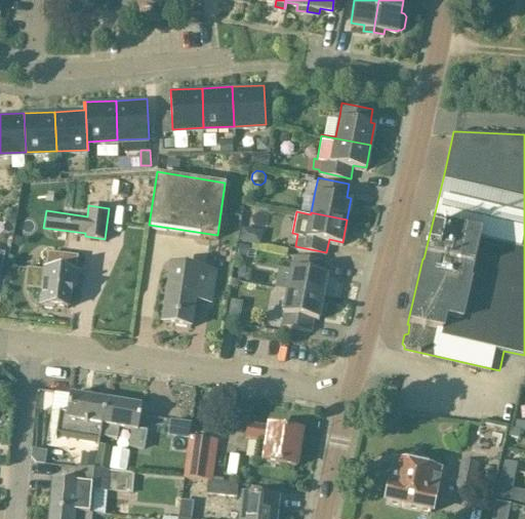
[(48,249),(46,266),(44,266),(40,302),(68,305),(69,294),(71,295),(72,284),(77,285),(78,270),(76,270),(78,253),(48,249)]
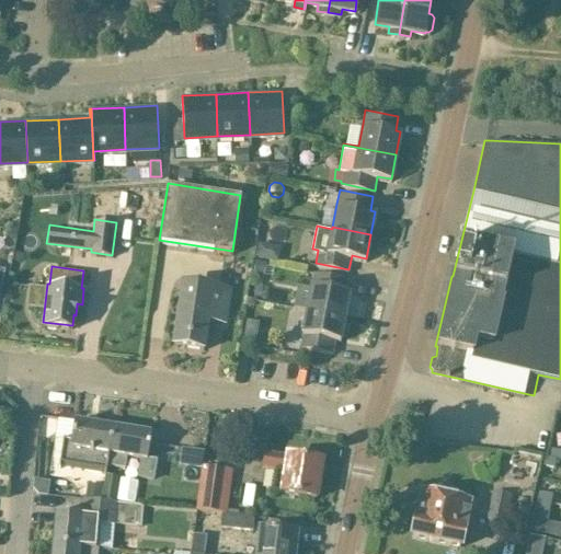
[(315,269),(311,284),(307,308),(345,314),(350,291),(344,290),(347,276),(315,269)]
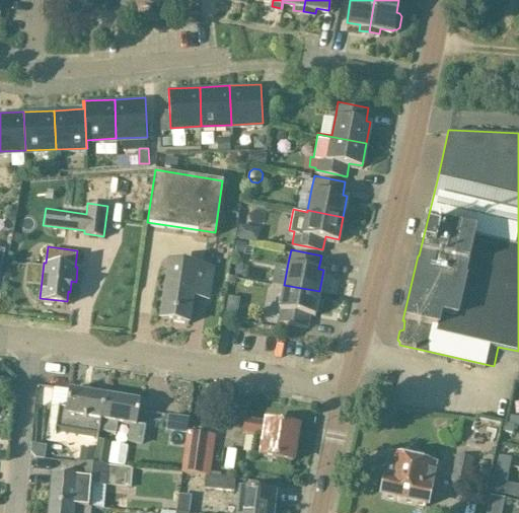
[(192,291),(207,294),(212,265),(170,259),(161,317),(188,321),(192,291)]
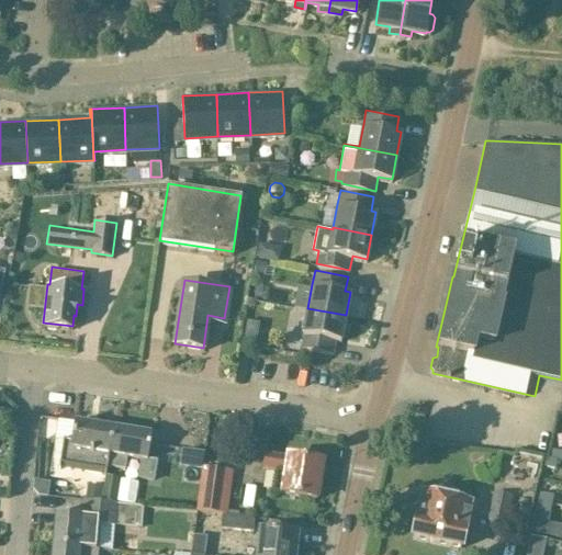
[(334,352),(336,338),(341,339),(346,315),(307,308),(303,332),(302,332),(300,346),(334,352)]
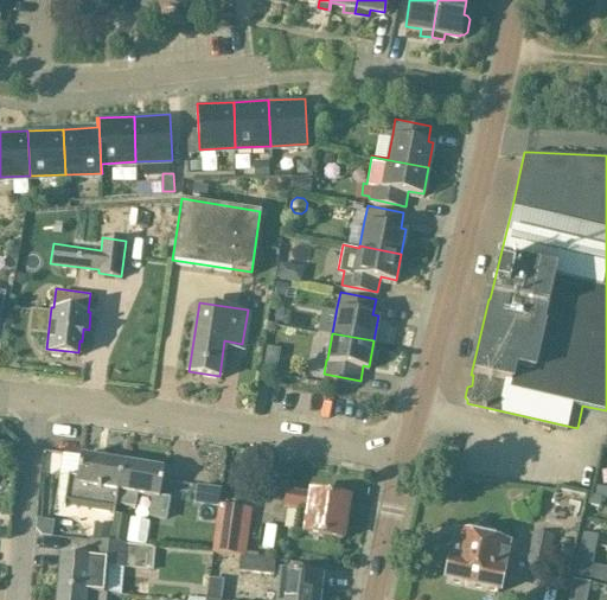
[(82,453),(78,473),(69,472),(64,503),(65,504),(66,498),(93,502),(91,505),(114,509),(114,511),(115,511),(116,502),(123,460),(82,453)]
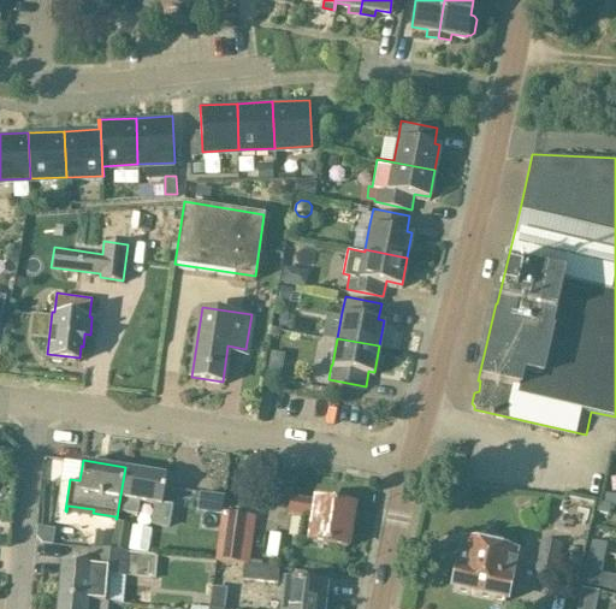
[(172,503),(161,502),(166,473),(125,467),(118,509),(138,512),(141,498),(155,501),(153,520),(170,522),(172,503)]
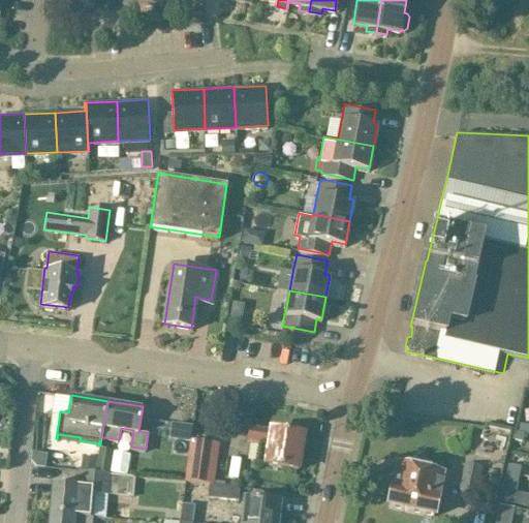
[(528,422),(520,420),(519,428),(525,429),(528,430),(528,422)]
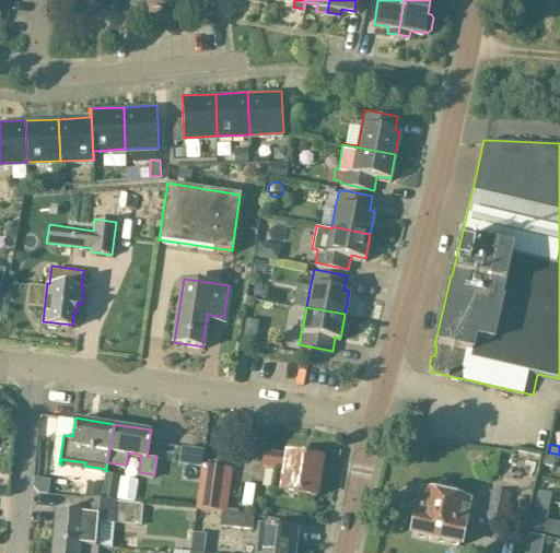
[(181,446),(179,460),(200,463),(202,448),(181,446)]
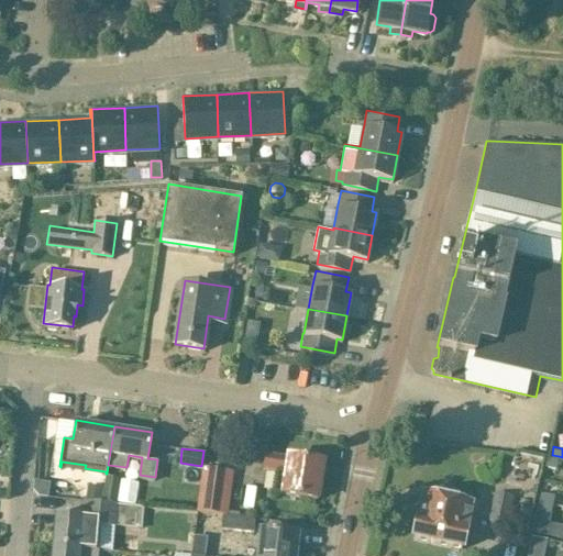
[(263,467),(285,470),(282,492),(318,498),(323,459),(265,449),(263,467)]
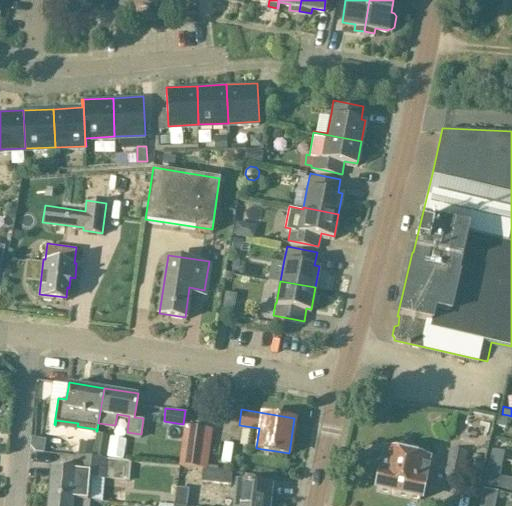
[(508,415),(502,414),(496,413),(494,421),(506,424),(508,415)]
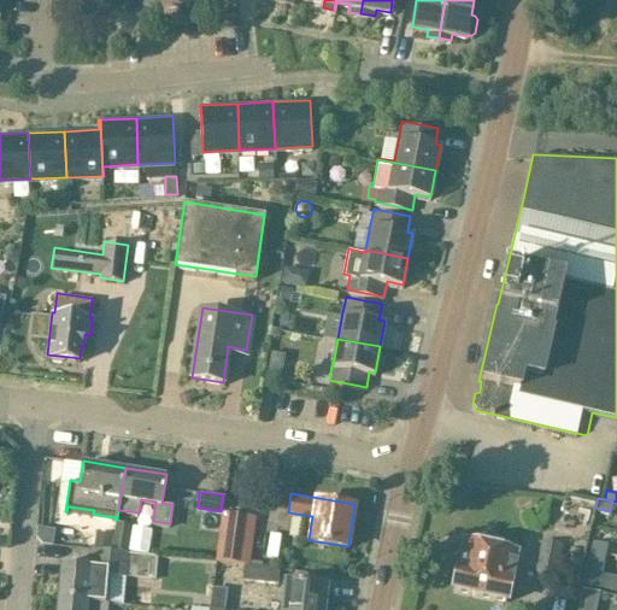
[(217,557),(234,559),(250,561),(251,545),(247,545),(251,512),(222,509),(217,557)]
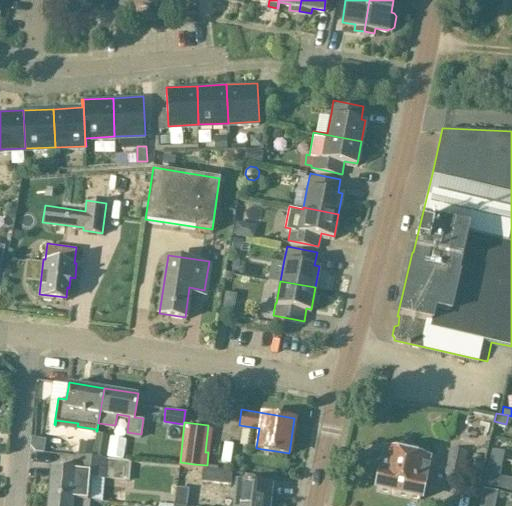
[(96,431),(92,454),(105,455),(109,433),(96,431)]
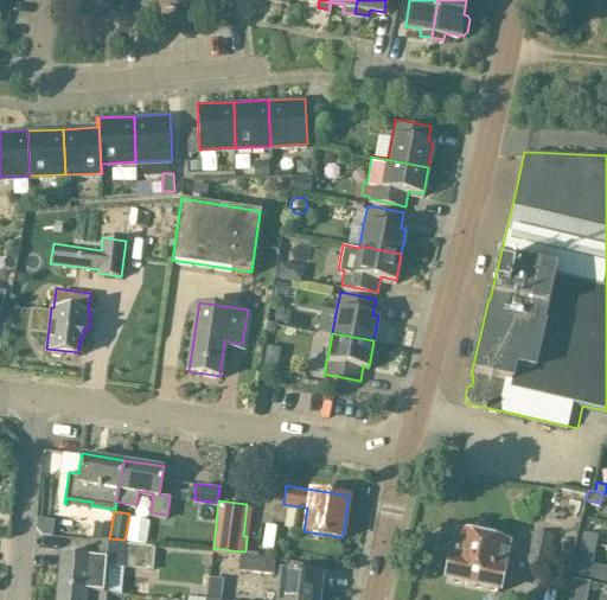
[(545,569),(554,531),(534,528),(525,565),(545,569)]
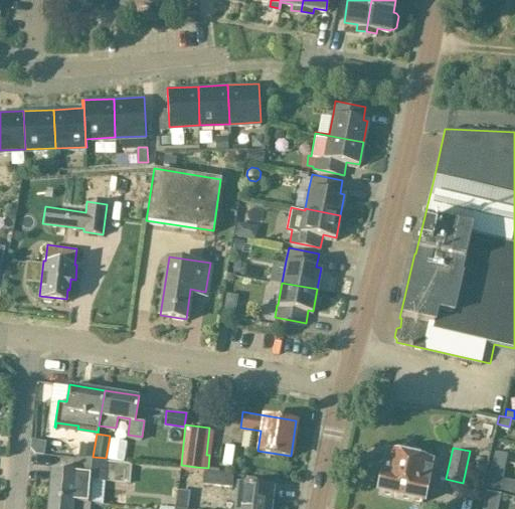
[(493,456),(506,459),(507,452),(494,449),(493,456)]
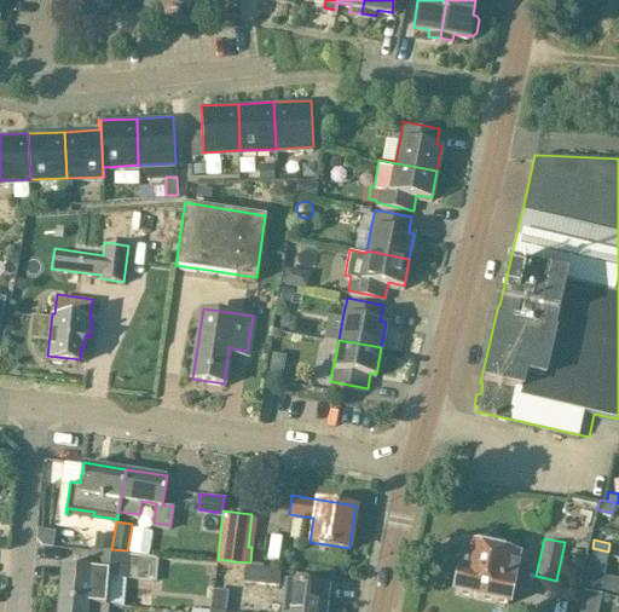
[(516,563),(519,552),(466,541),(460,566),(458,566),(453,589),(496,599),(509,601),(514,579),(513,579),(518,563),(516,563)]
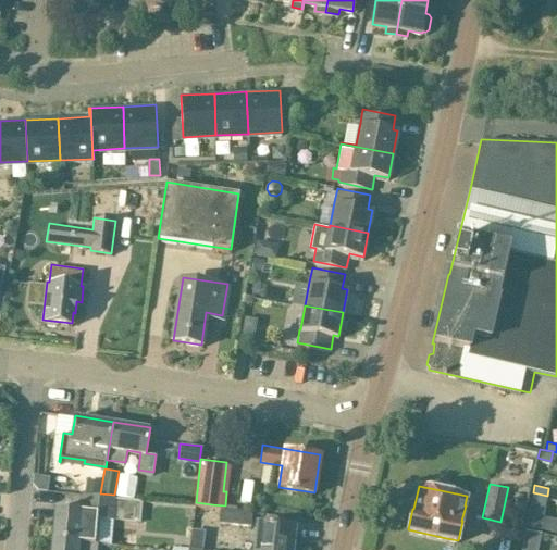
[(56,505),(53,536),(98,541),(100,517),(139,521),(141,498),(134,497),(114,495),(100,494),(93,492),(83,491),(81,508),(56,505)]
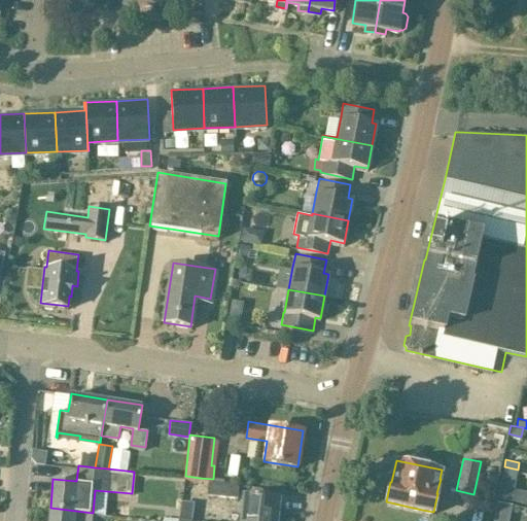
[(518,470),(504,466),(502,474),(516,477),(518,470)]
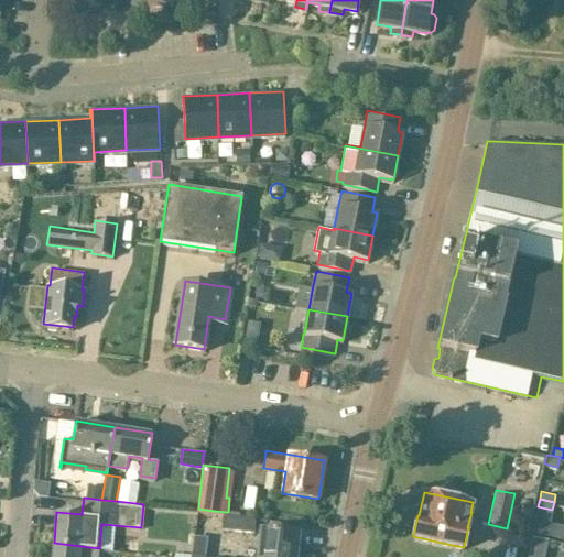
[(240,514),(228,512),(214,511),(212,527),(238,531),(240,514)]
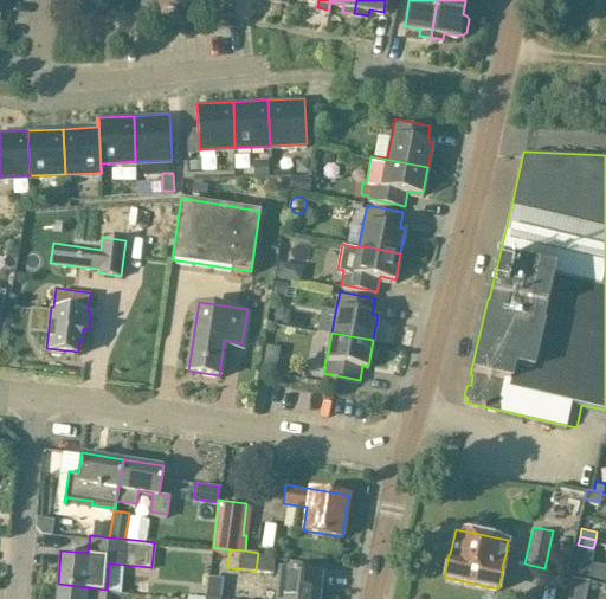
[(279,568),(276,598),(282,598),(317,598),(321,573),(279,568)]
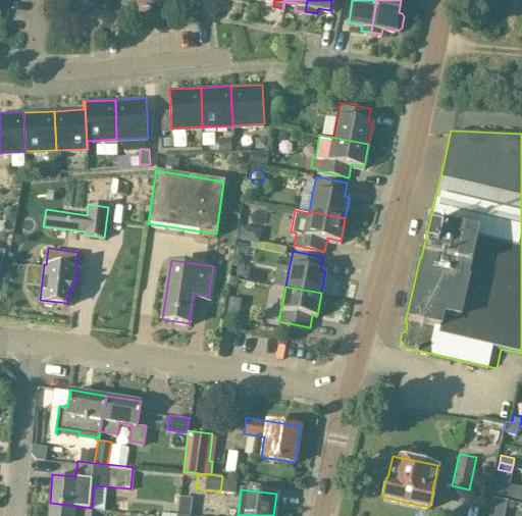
[(188,515),(191,494),(177,492),(173,515),(188,515)]
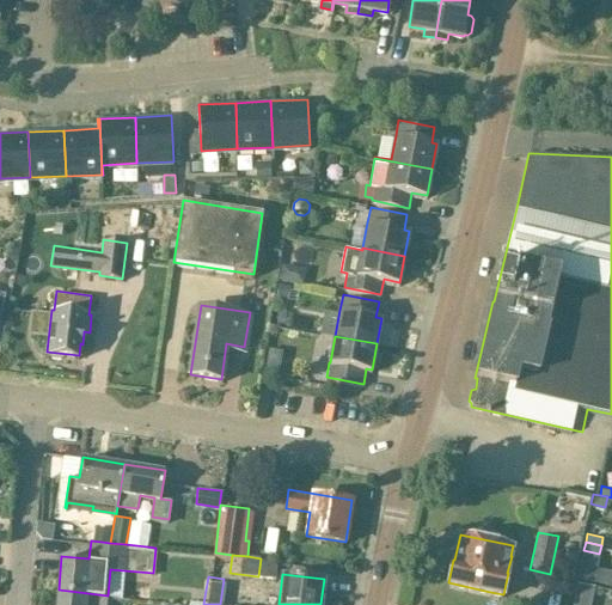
[(109,604),(110,599),(108,598),(108,596),(59,590),(56,604),(109,604)]
